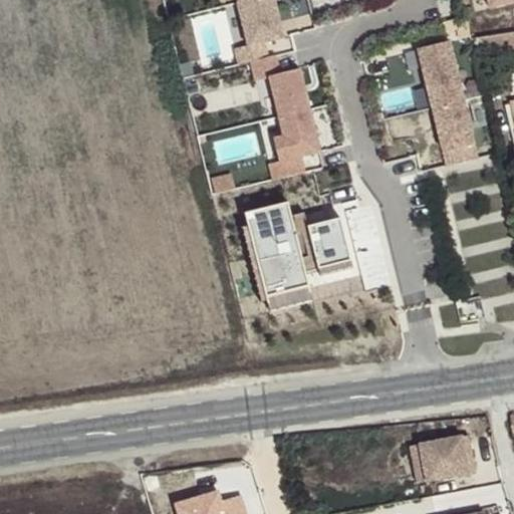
[(272,0),(250,0),(236,3),(246,46),(233,49),(237,65),(250,62),(266,58),(262,43),(282,38),(272,0)]
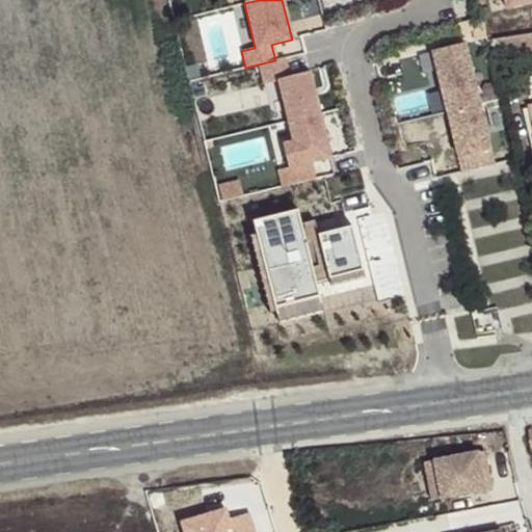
[(531,0),(502,0),(505,10),(531,4),(531,0)]
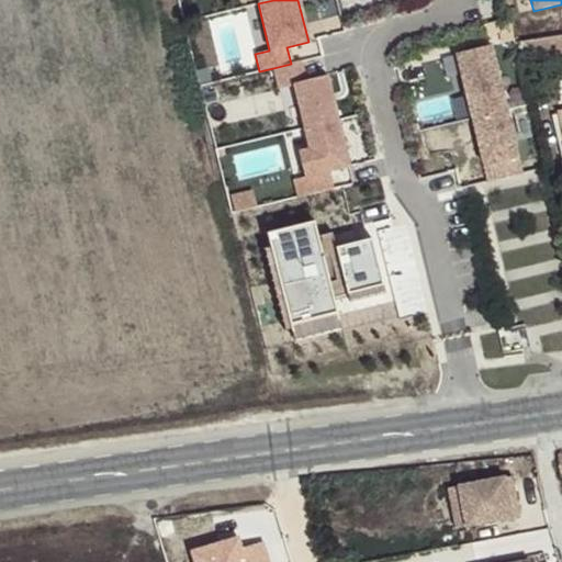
[(458,55),(473,119),(506,110),(491,46),(458,55)]
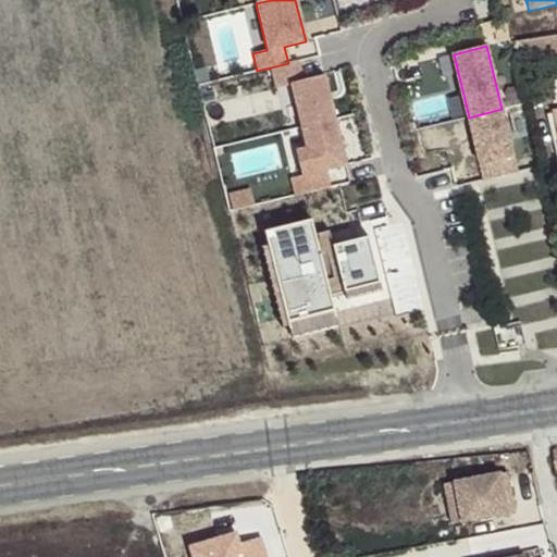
[(291,85),(301,128),(334,120),(324,75),(302,81),(297,61),(288,63),(271,67),(276,88),(291,85)]
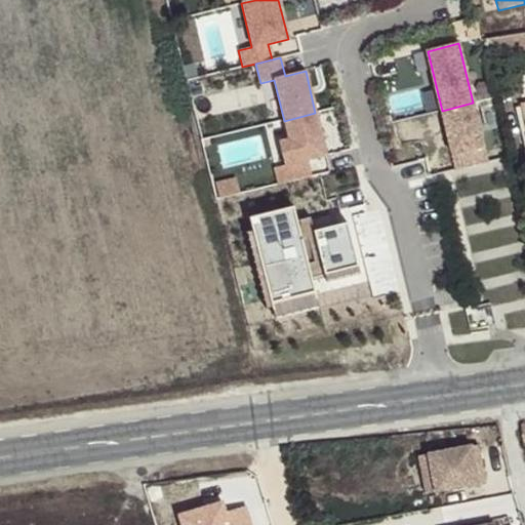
[(473,103),(442,111),(457,170),(488,162),(473,103)]
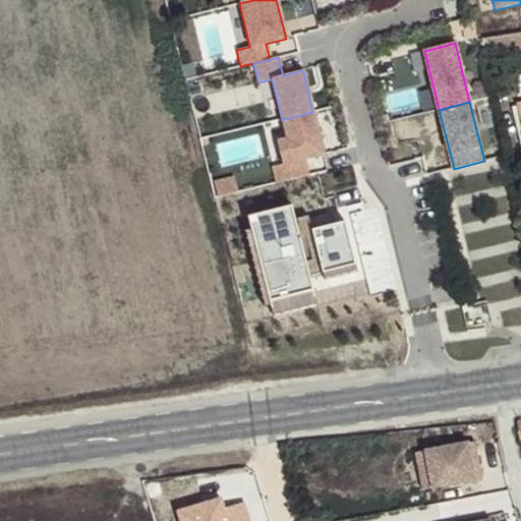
[(273,168),(277,184),(303,178),(299,161),(323,154),(312,112),(282,120),(287,140),(277,142),(282,166),(273,168)]
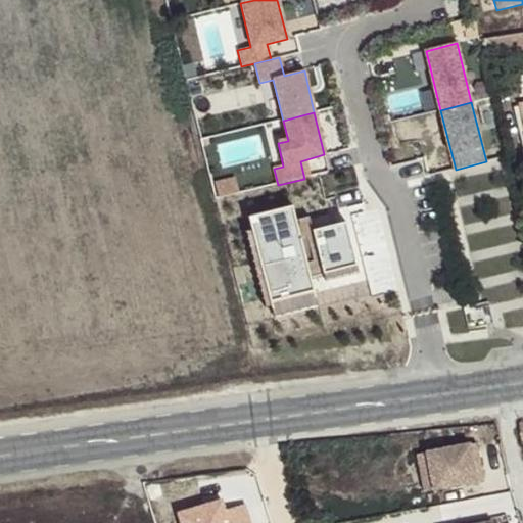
[(219,178),(223,193),(241,188),(237,173),(219,178)]
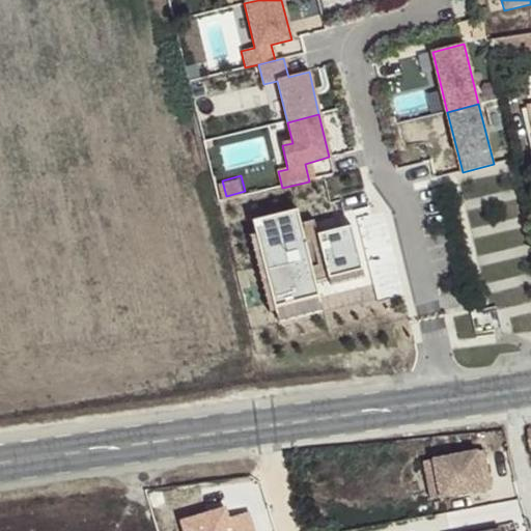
[(298,208),(253,219),(256,232),(250,233),(269,311),(276,309),(279,322),(324,310),(316,280),(329,277),(331,284),(365,276),(353,224),(318,233),(314,218),(301,221),(298,208)]
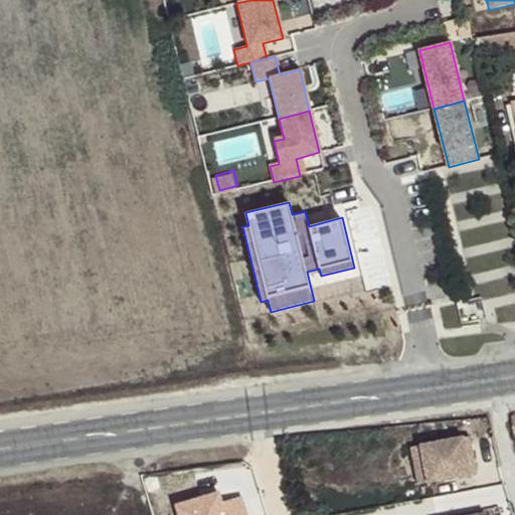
[(423,465),(426,483),(476,474),(472,452),(466,453),(463,439),(463,438),(410,449),(414,466),(423,465)]
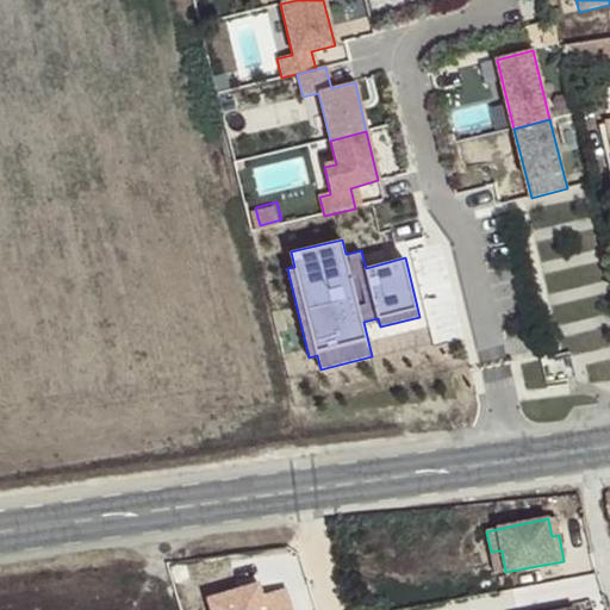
[(552,536),(559,535),(555,518),(548,520),(552,536)]
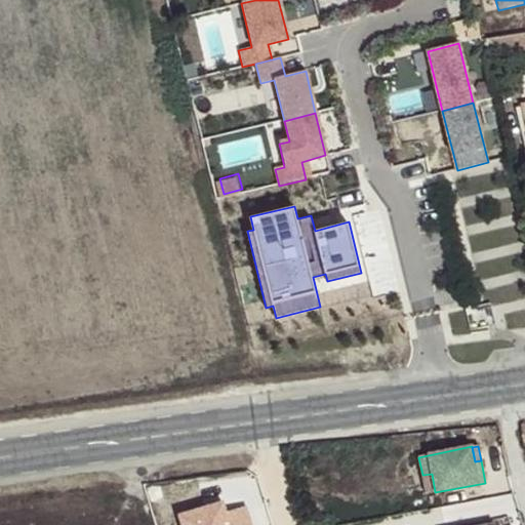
[(432,474),(422,475),(427,494),(435,492),(432,474)]
